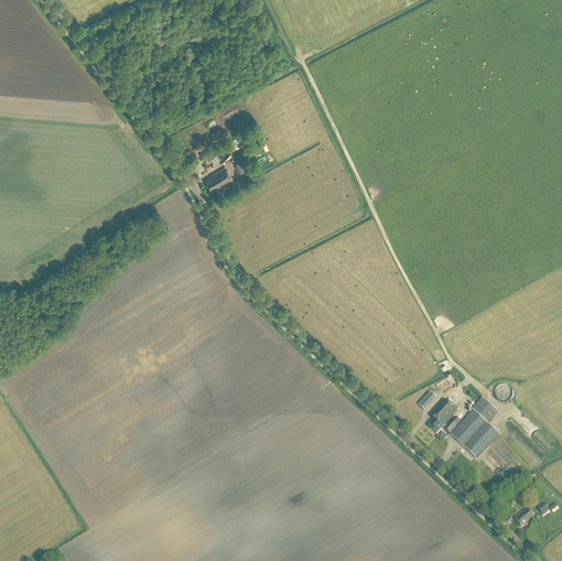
[(226,140),(230,147),(237,143),(233,136),(226,140)]
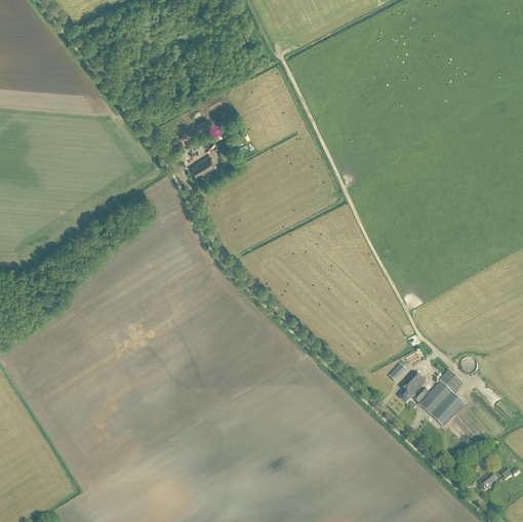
[(189,142),(192,149),(200,145),(196,137),(189,142)]
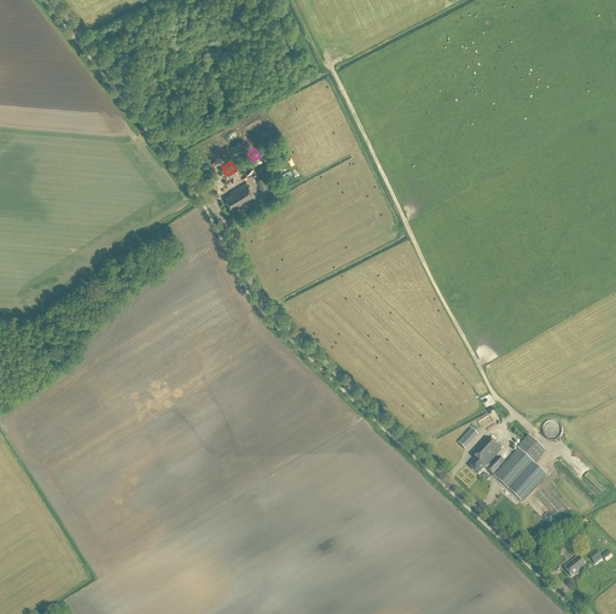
[(254,176),(260,187),(267,183),(262,173),(254,176)]
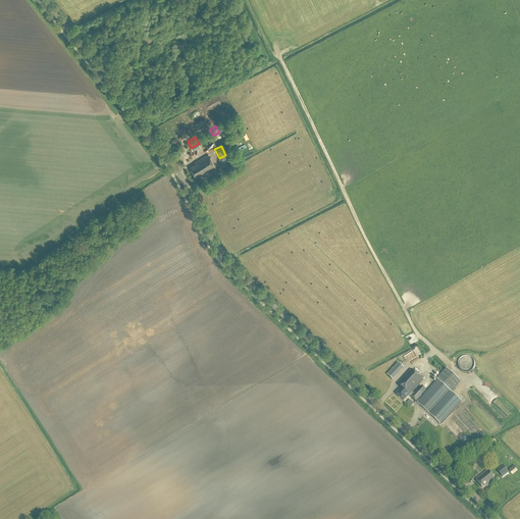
[(213,163),(206,151),(194,158),(193,161),(188,164),(193,172),(195,171),(196,173),(213,163)]
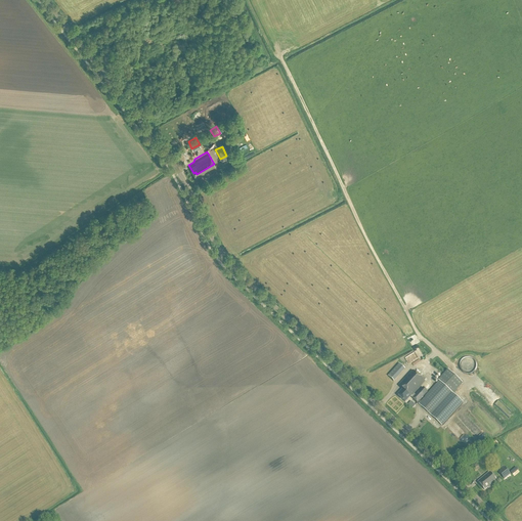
[(411,345),(415,342),(409,335),(406,337),(411,345)]
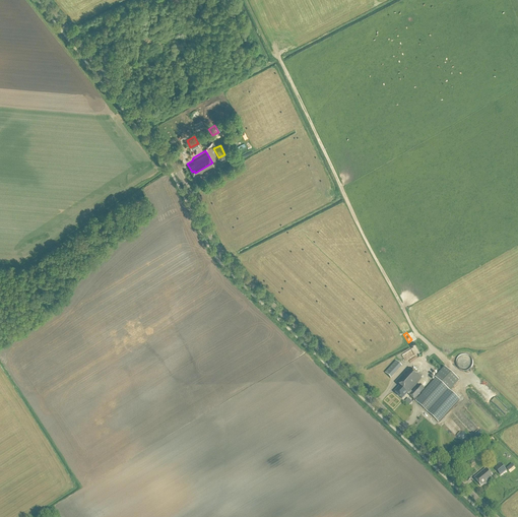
[(402,359),(411,353),(408,349),(399,354),(402,359)]
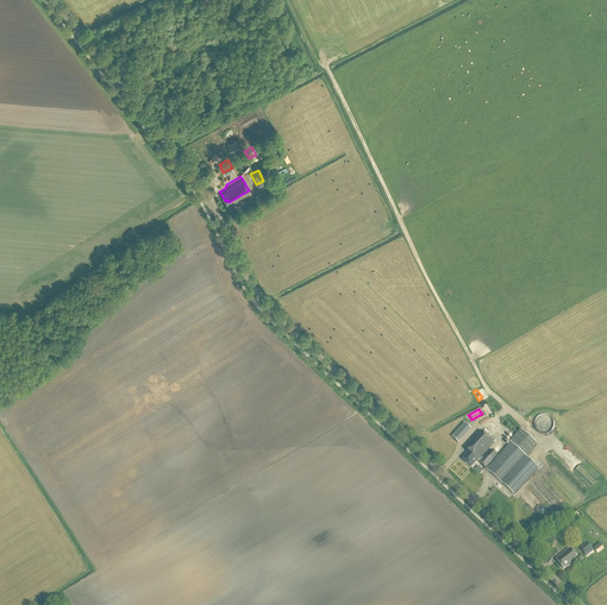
[(456,440),(469,427),(462,420),(449,434),(456,440)]
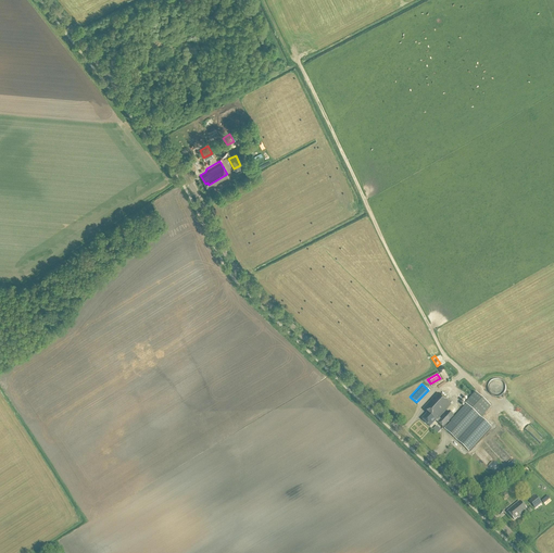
[(463,401),(478,415),(488,404),(473,390),(463,401)]
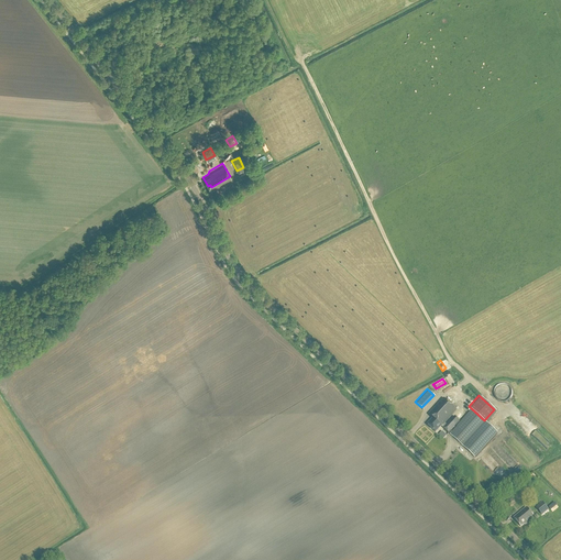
[(453,407),(440,396),(426,412),(430,416),(425,421),(432,429),(438,423),(438,424),(453,407)]
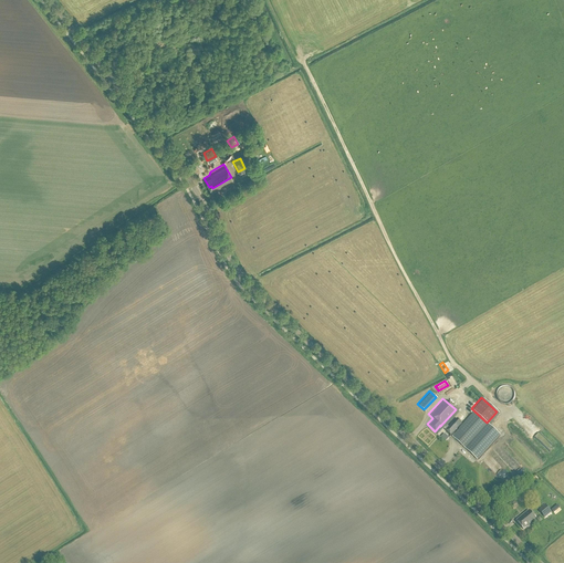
[(442,427),(470,452),(474,458),(498,433),(472,409),(451,431),(449,430),(459,419),(453,415),(442,427)]
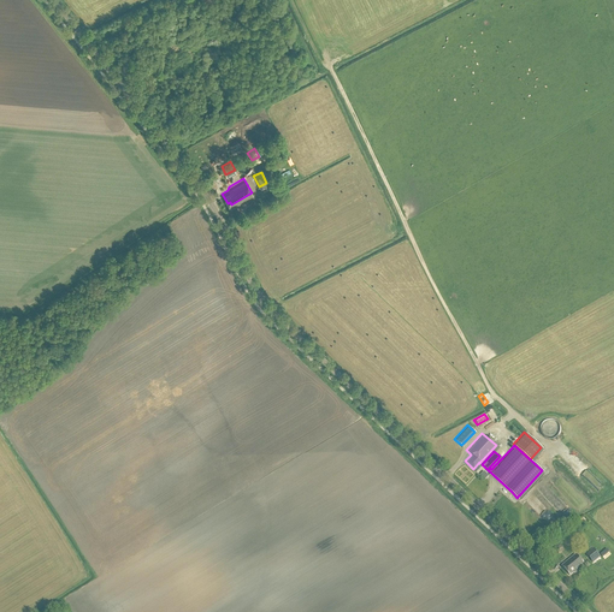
[(591,546),(584,552),(591,560),(597,554),(591,546)]
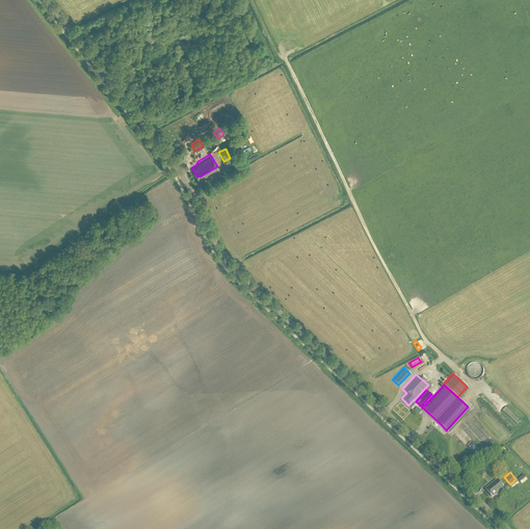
[(502,485),(495,476),(482,486),(489,495),(493,492),(494,493),(502,485)]
